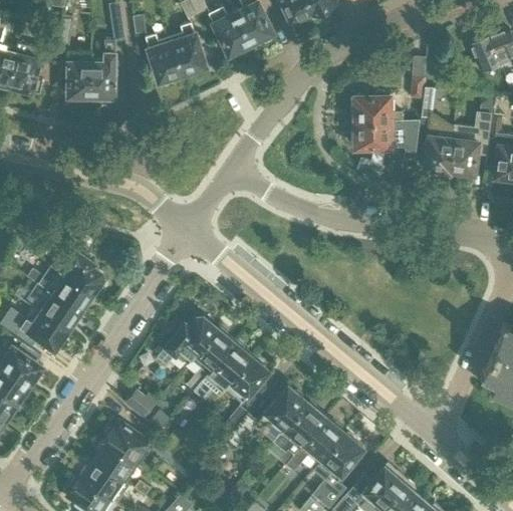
[(52,0),(52,7),(64,9),(65,0),(52,0)]
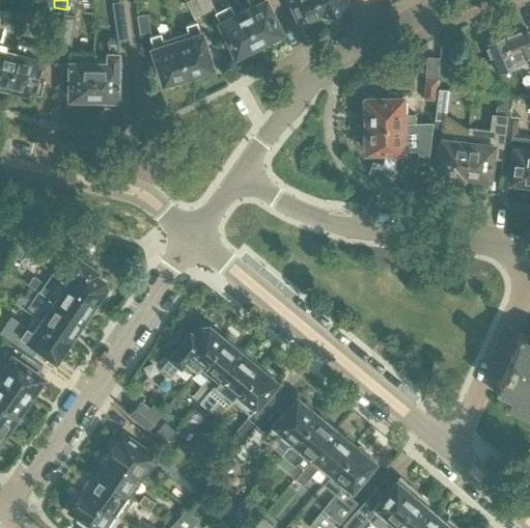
[(185,0),(195,20),(204,15),(197,0),(185,0)]
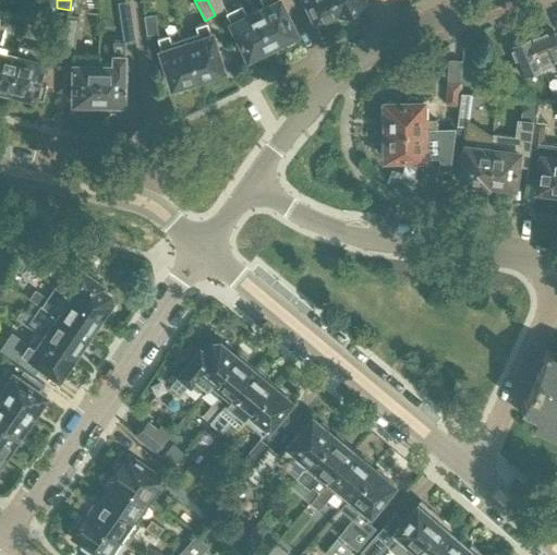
[(207,0),(215,15),(226,11),(220,0),(207,0)]
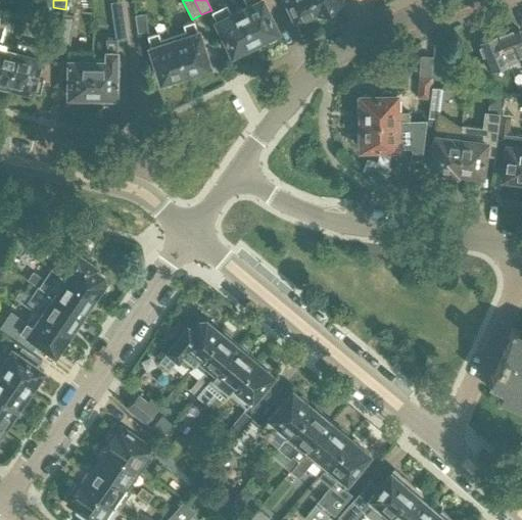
[(249,7),(240,11),(256,44),(266,40),(270,42),(275,39),(276,35),(279,34),(264,0),(263,0),(262,0),(245,0),(249,7)]
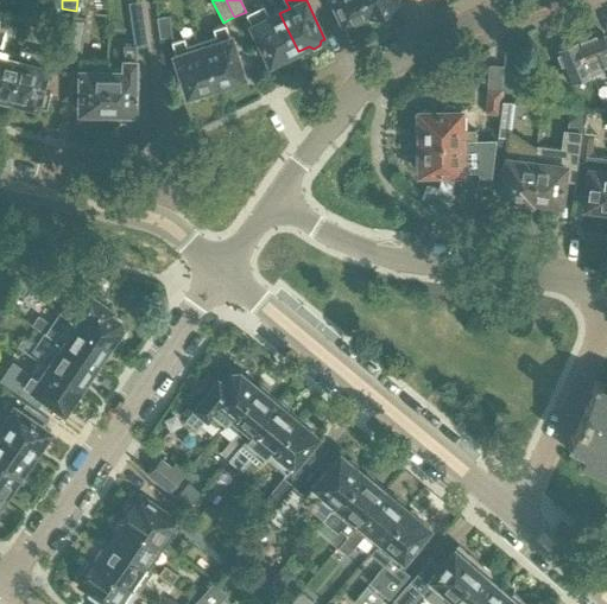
[(354,23),(355,26),(372,18),(364,0),(332,0),(345,27),(354,23)]
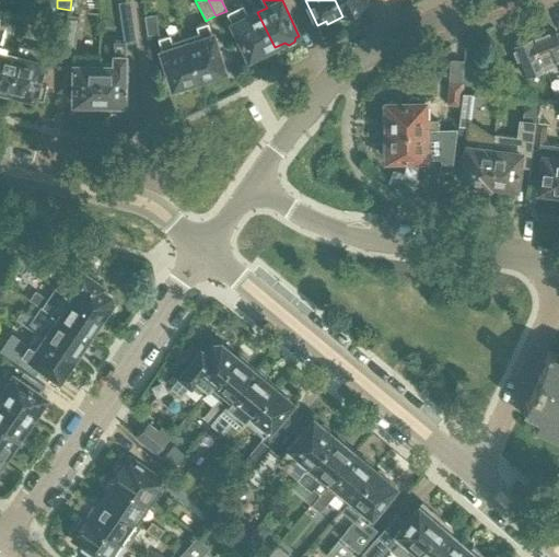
[(335,0),(342,16),(347,18),(353,15),(354,10),(367,4),(363,0),(335,0)]
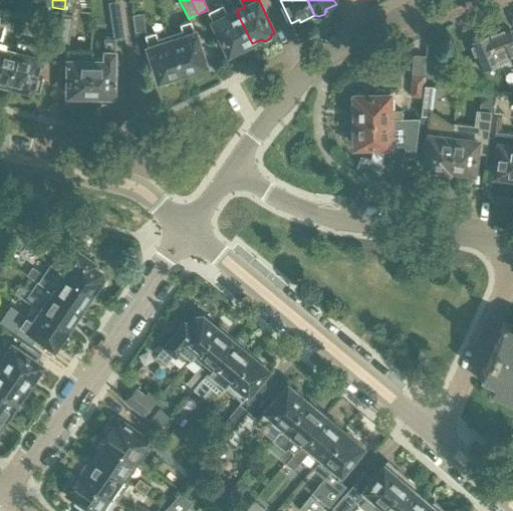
[(109,5),(115,41),(116,41),(125,40),(120,3),(109,5)]
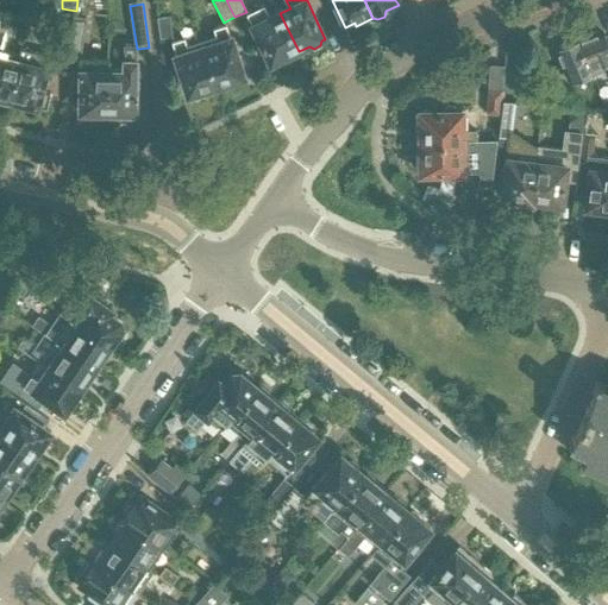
[(251,16),(250,16),(251,20),(255,26),(254,26),(259,38),(273,64),(276,63),(280,64),(287,62),(288,57),(299,51),(280,13),(270,18),(265,8),(251,16)]
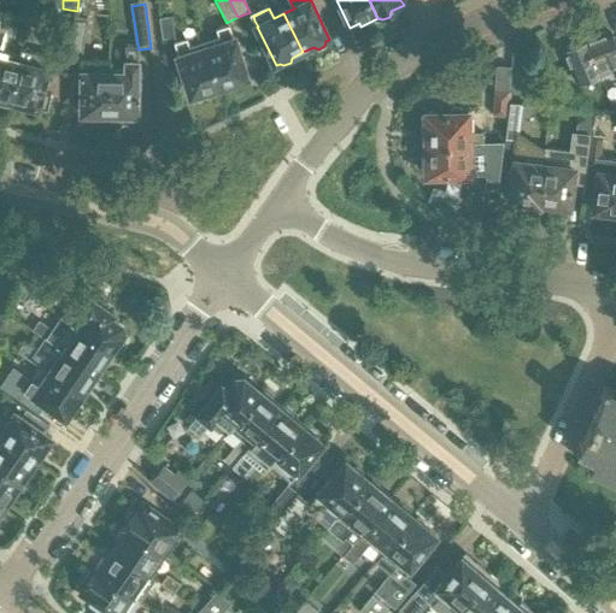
[(75,18),(69,63),(82,63),(88,21),(75,18)]
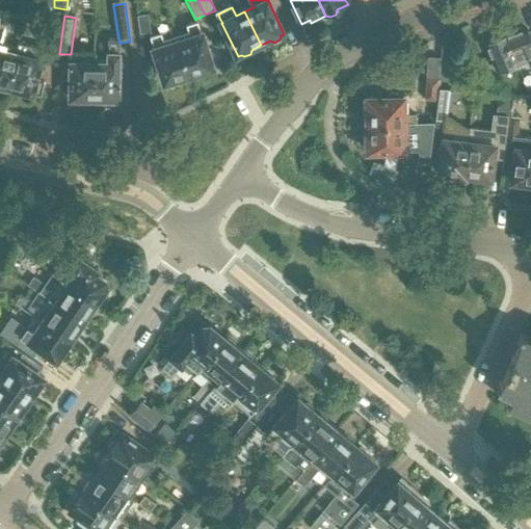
[(138,18),(140,35),(152,34),(149,17),(138,18)]
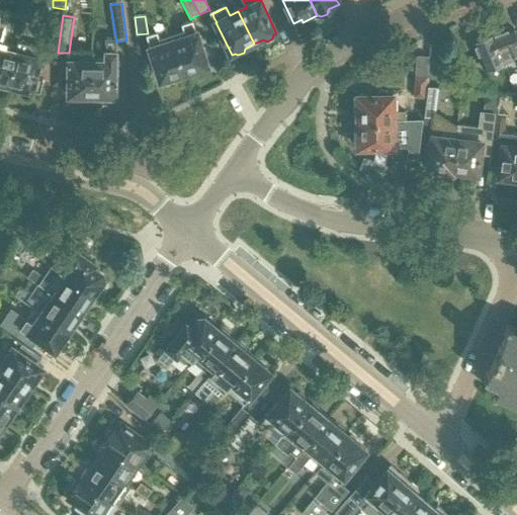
[(174,41),(184,74),(207,67),(197,34),(193,23),(183,26),(186,37),(174,41)]
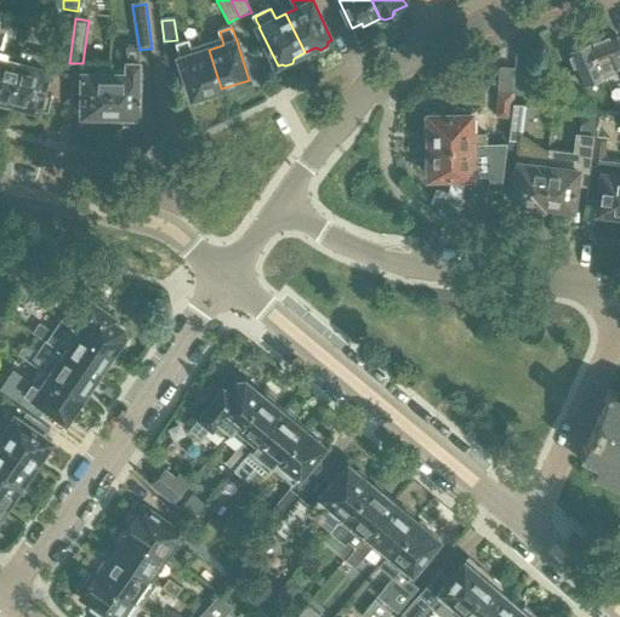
[(0,102),(10,104),(21,60),(1,55),(6,35),(0,33),(0,102)]
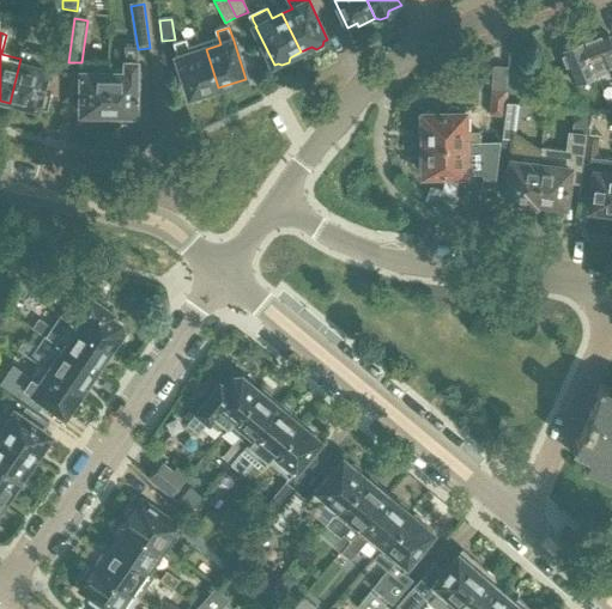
[(575,83),(580,81),(582,83),(592,79),(593,77),(595,75),(593,68),(600,66),(601,68),(611,64),(611,49),(606,36),(585,44),(583,43),(563,52),(575,83)]
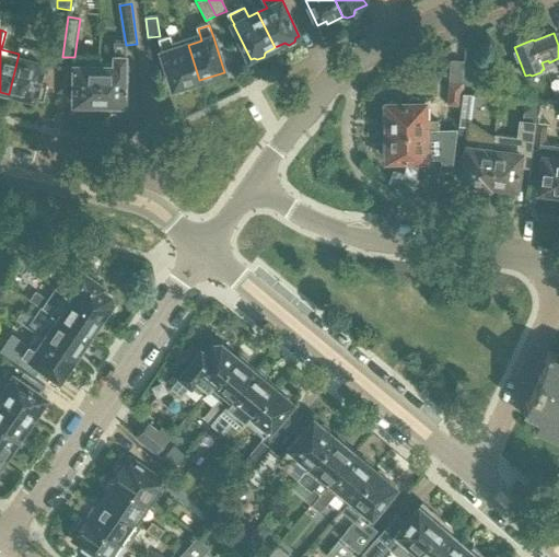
[(171,37),(160,41),(163,53),(163,54),(174,89),(182,86),(186,88),(194,85),(196,82),(199,80),(188,45),(174,49),(171,37)]
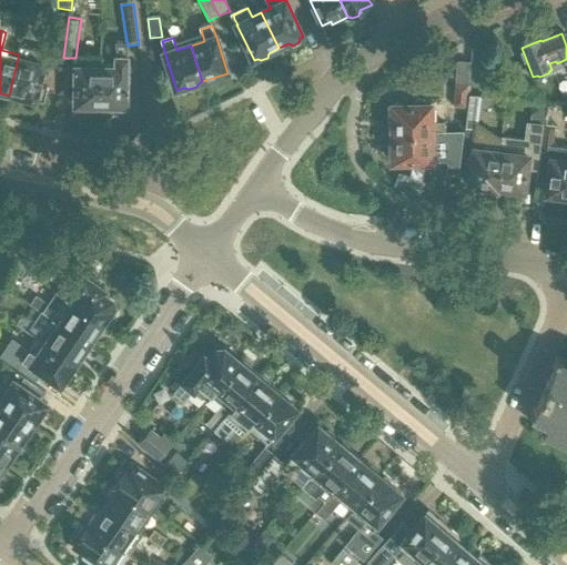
[(102,67),(101,106),(105,106),(108,109),(117,109),(120,106),(128,107),(129,46),(128,46),(115,44),(115,68),(102,67)]
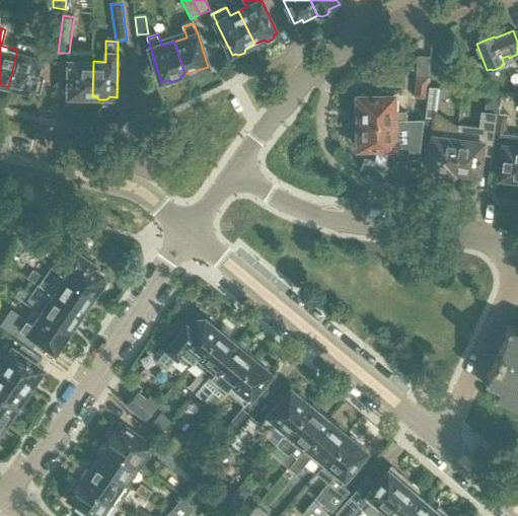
[(19,44),(17,50),(8,87),(41,95),(44,83),(37,81),(41,61),(46,62),(49,51),(19,44)]
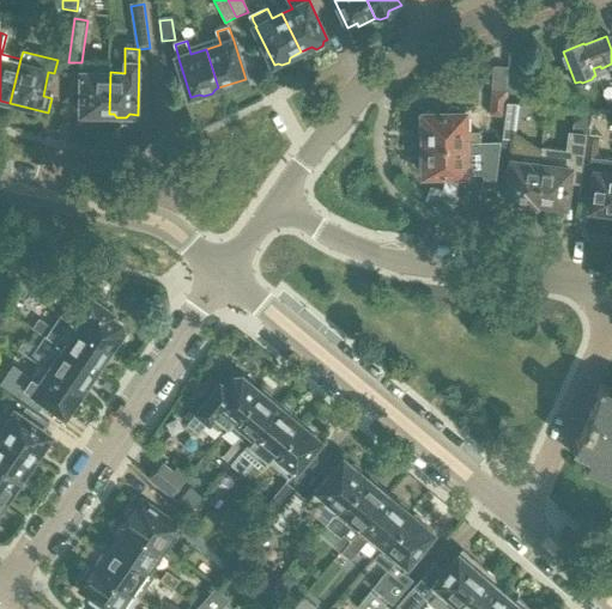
[(80,114),(89,114),(92,117),(102,117),(104,114),(109,114),(109,72),(110,62),(82,62),(80,114)]
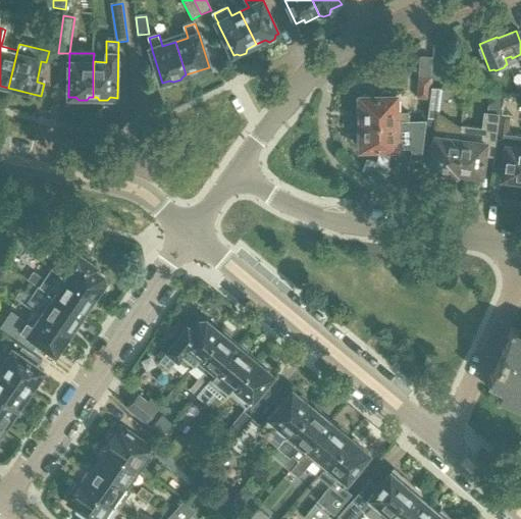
[(429,101),(430,81),(419,80),(418,100),(429,101)]
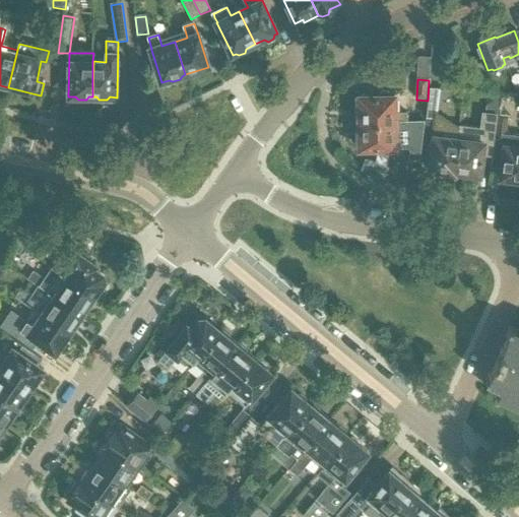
[(455,174),(465,175),(468,176),(474,177),(476,177),(479,177),(482,156),(493,157),(495,140),(498,121),(498,118),(500,95),(488,94),(485,114),(482,113),(480,129),(460,126),(458,141),(454,175),(455,175),(455,174)]
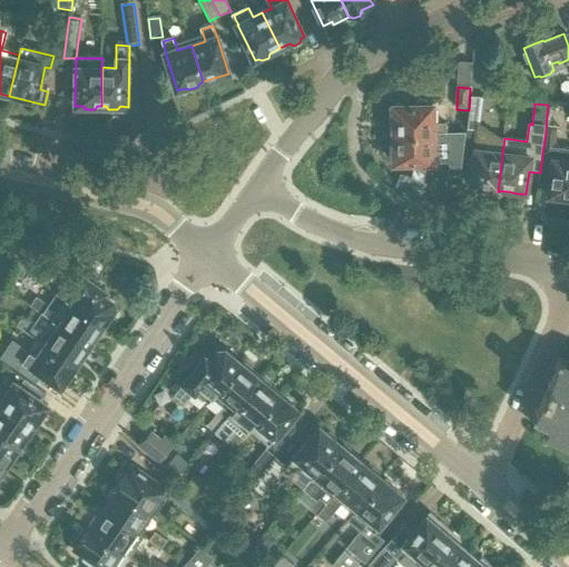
[(479,132),(482,108),(471,106),(468,124),(462,123),(461,132),(467,132),(468,130),(479,132)]
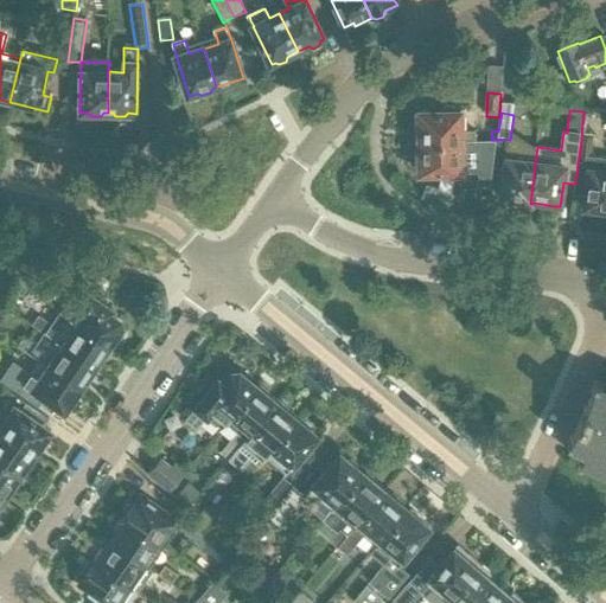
[(419,115),(420,146),(476,145),(476,133),(461,133),(461,114),(419,115)]
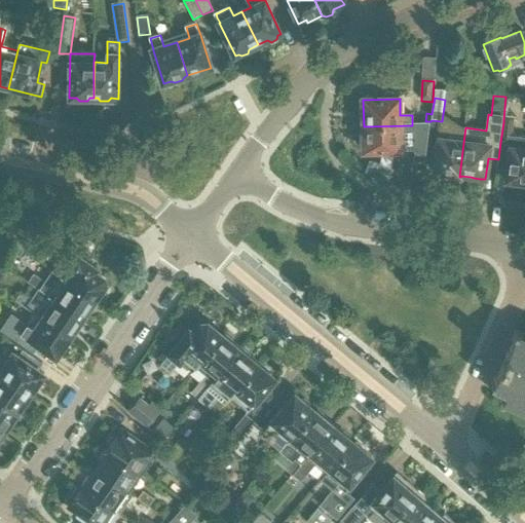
[(515,120),(503,119),(503,122),(500,142),(512,144),(515,120)]
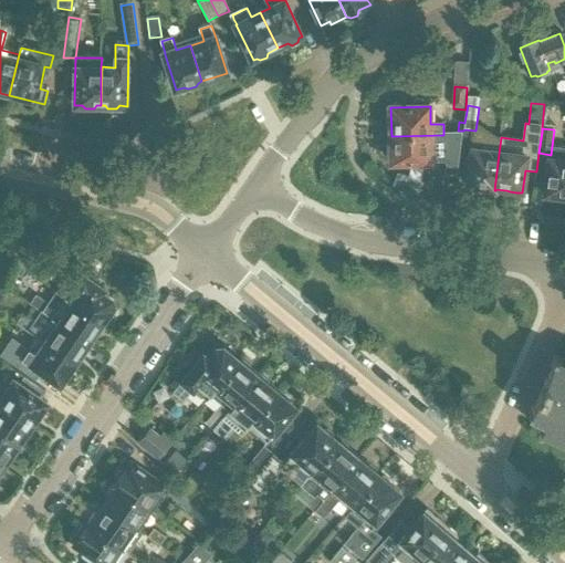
[(391,164),(414,163),(416,166),(425,166),(427,163),(447,163),(445,176),(457,178),(463,135),(443,135),(391,136),(391,164)]
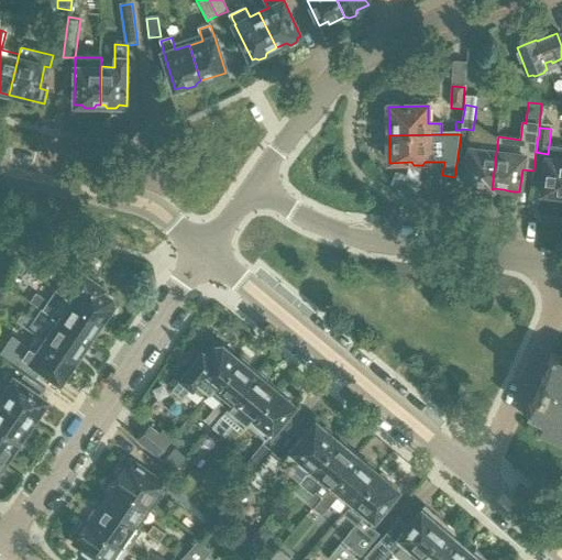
[(464,186),(492,189),(496,153),(483,152),(485,136),(472,134),(464,186)]
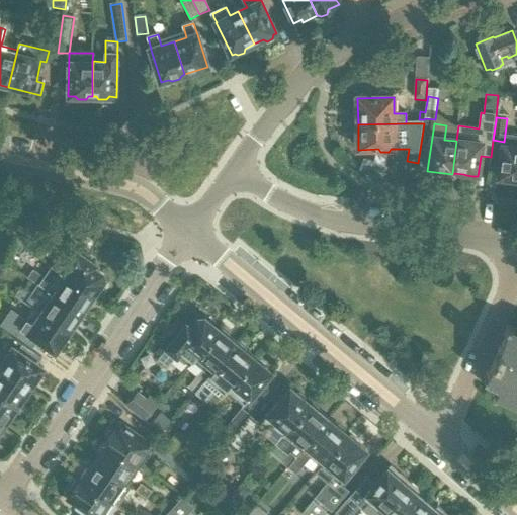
[(498,178),(511,180),(513,181),(516,182),(516,138),(512,138),(511,147),(503,146),(500,168),(498,178)]
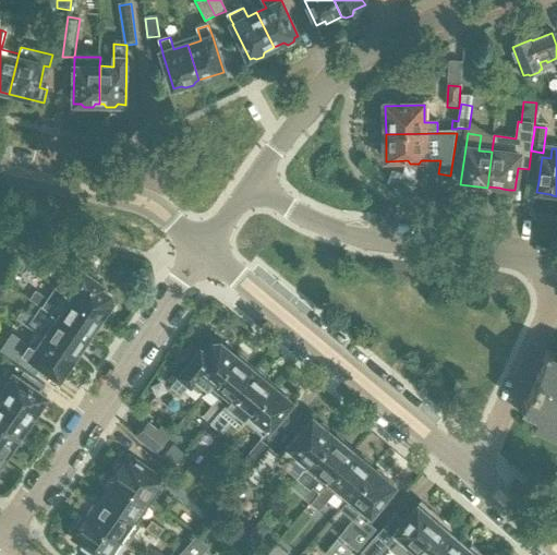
[(542,157),(543,153),(531,151),(529,169),(528,180),(539,181),(542,157)]
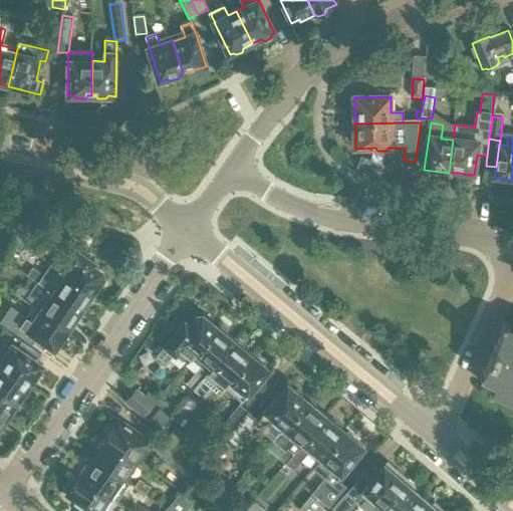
[(369,163),(360,159),(355,171),(364,174),(369,163)]
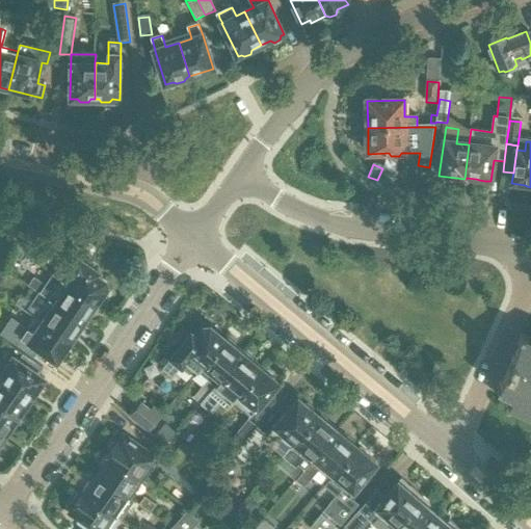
[(61,281),(96,305),(106,289),(106,283),(96,276),(98,273),(73,255),(57,276),(57,278),(61,281)]
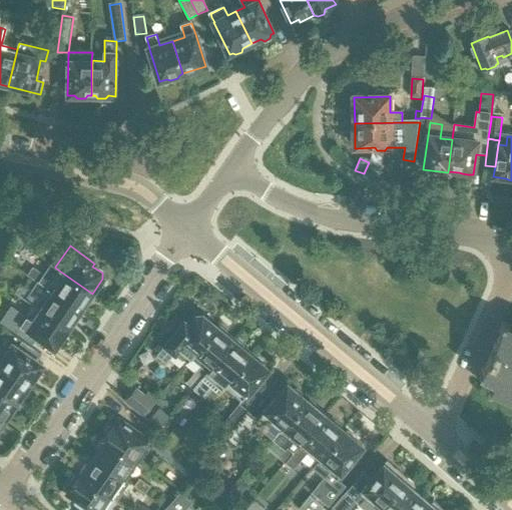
[(33,269),(28,277),(37,284),(79,313),(84,306),(87,305),(92,298),(92,297),(91,295),(92,294),(59,271),(55,268),(55,267),(52,265),(44,276),(33,269)]
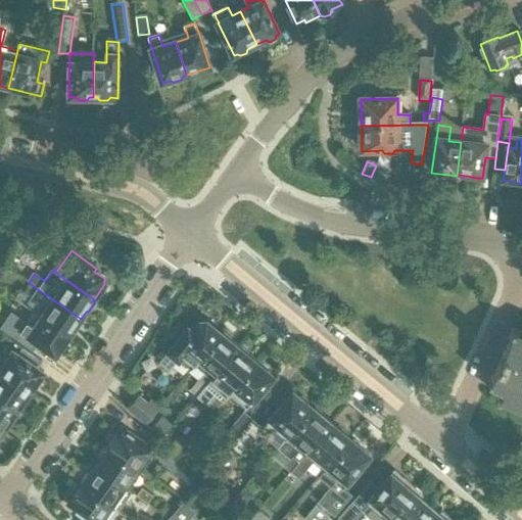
[(34,300),(28,308),(35,313),(43,318),(68,336),(73,330),(76,330),(81,322),(81,321),(81,319),(38,289),(32,299),(34,300)]
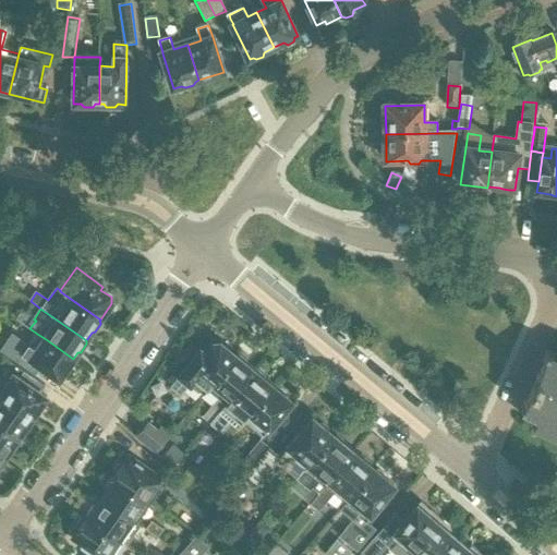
[(36,321),(34,320),(23,312),(16,321),(28,329),(29,328),(36,321)]
